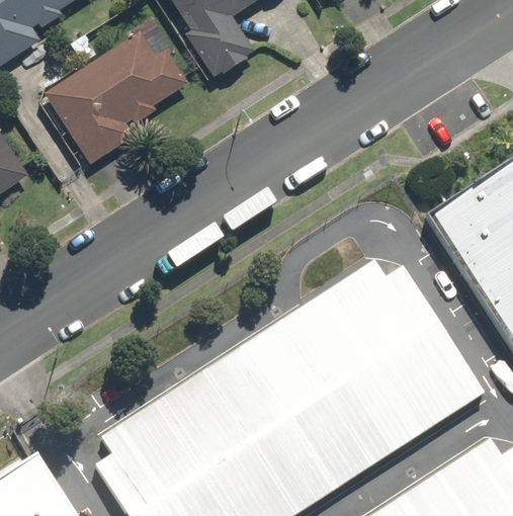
[(0,69),(40,41),(31,29),(75,0),(0,0),(0,69)]
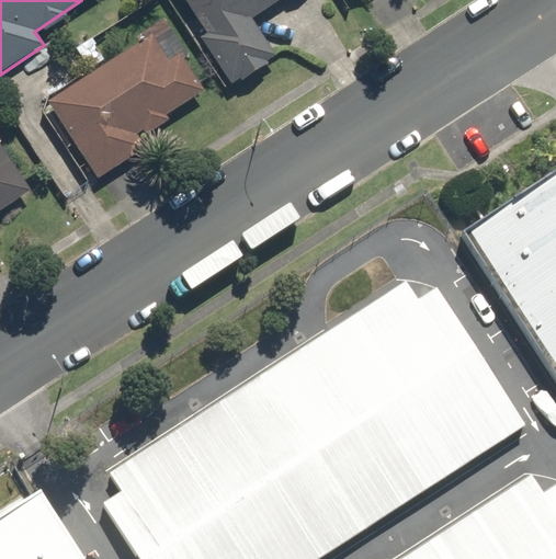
[(183,0),(203,30),(196,34),(230,87),(276,58),(251,18),(279,0),(183,0)]
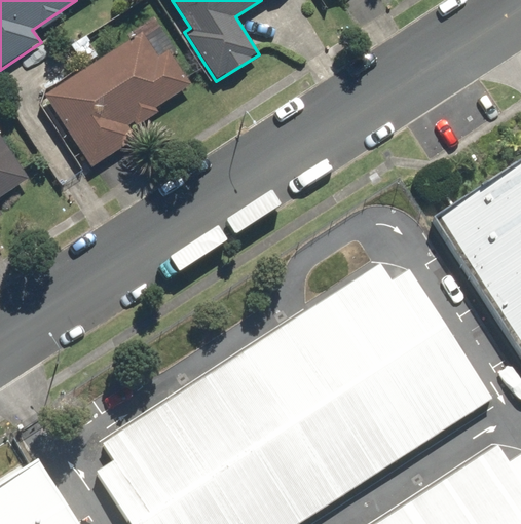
[(140,31),(42,96),(89,167),(136,137),(131,128),(157,111),(154,107),(189,84),(166,50),(157,57),(140,31)]
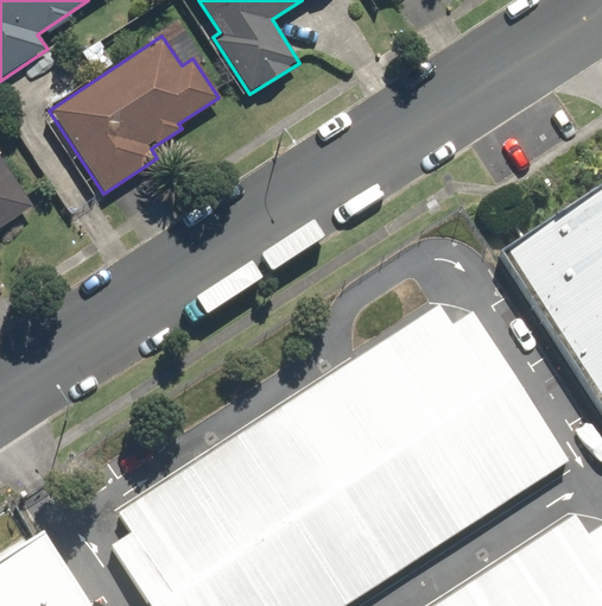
[(0,250),(1,250),(0,247),(0,228),(32,206),(0,158),(0,250)]
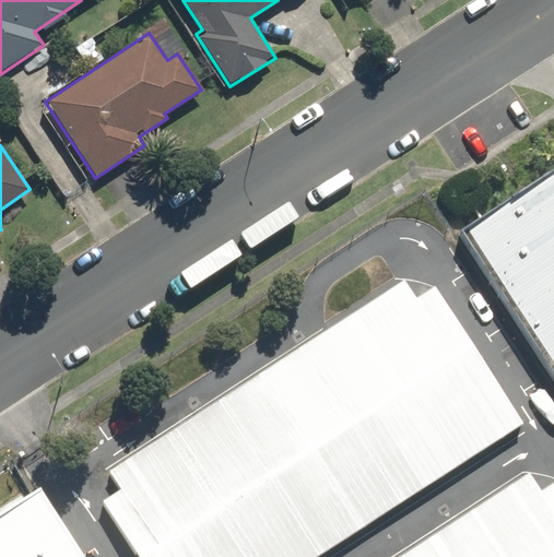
[(553,369),(553,176),(466,235),(553,369)]
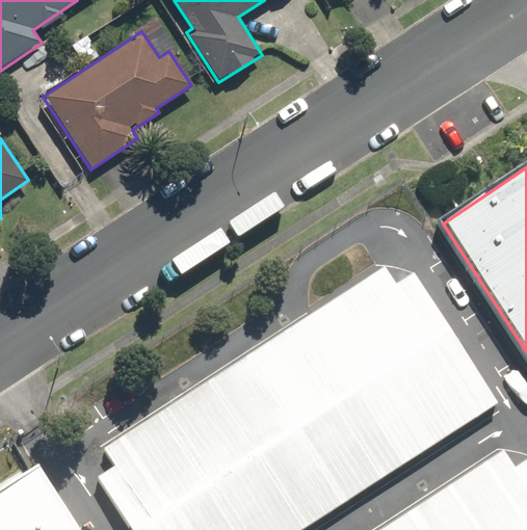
[(130,529),(297,529),(499,403),(417,274),(399,285),(389,268),(104,447),(116,466),(97,478),(130,529)]
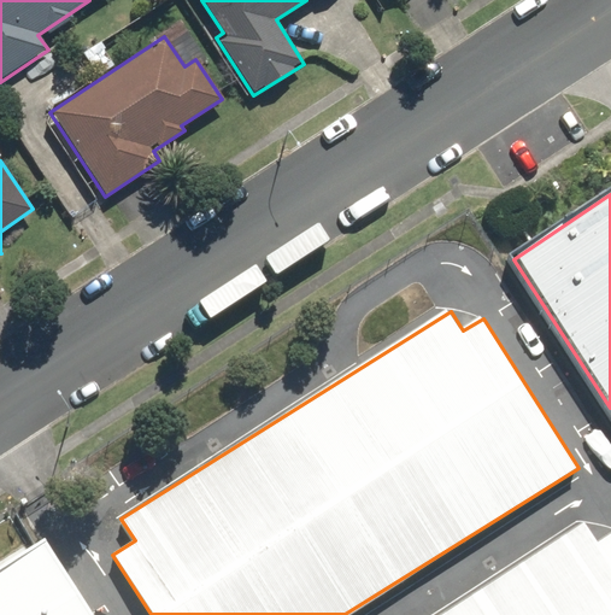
[(610,614),(610,536),(599,544),(583,521),(433,614),(610,614)]
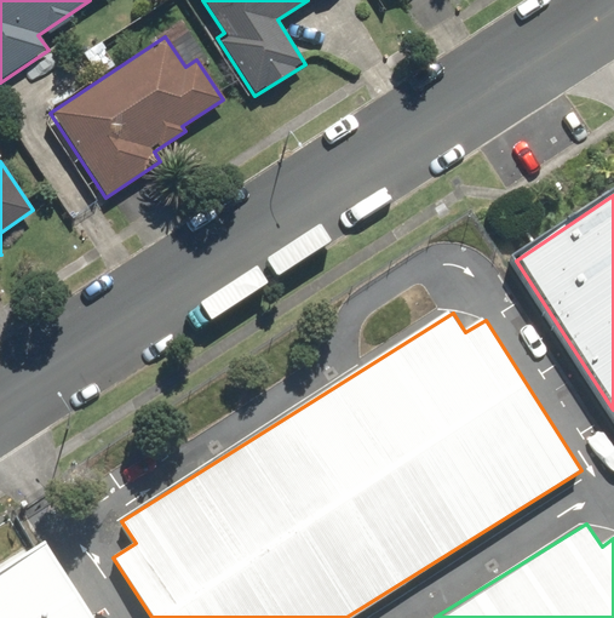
[(0,617),(72,617),(33,554),(0,574),(0,617)]
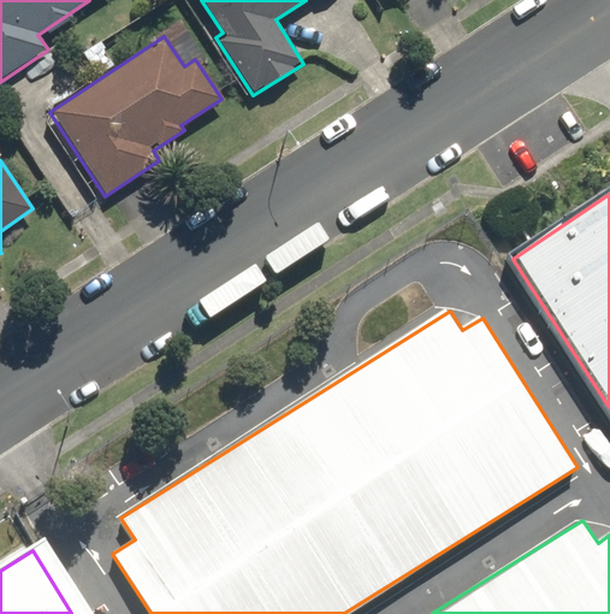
All buildings are outlined.
